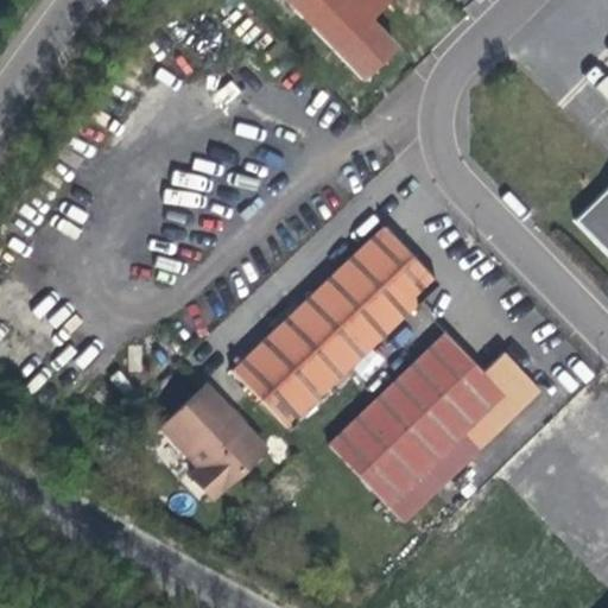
[(367,20),(387,0),(299,0),(291,8),(360,80),(380,59),(375,54),(388,40),(367,20)]
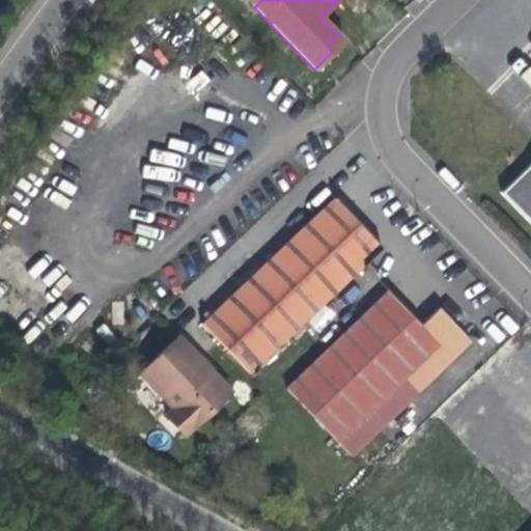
[(337,48),(344,42),(339,35),(328,47),(332,52),(337,48)]
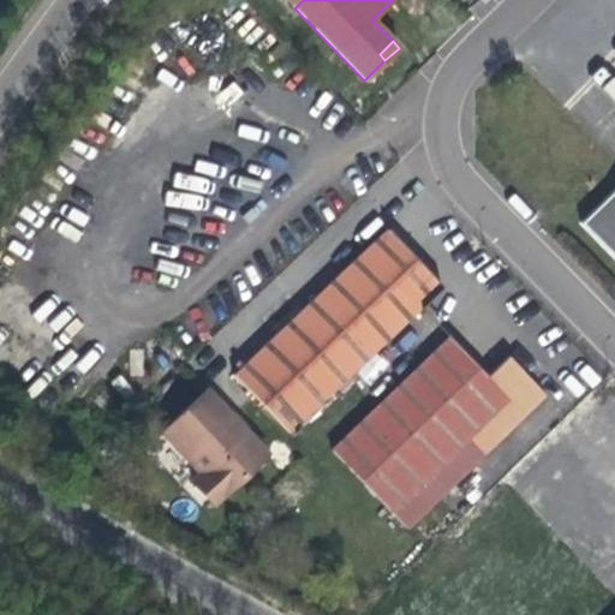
[(614,189),(580,222),(614,258),(614,189)]
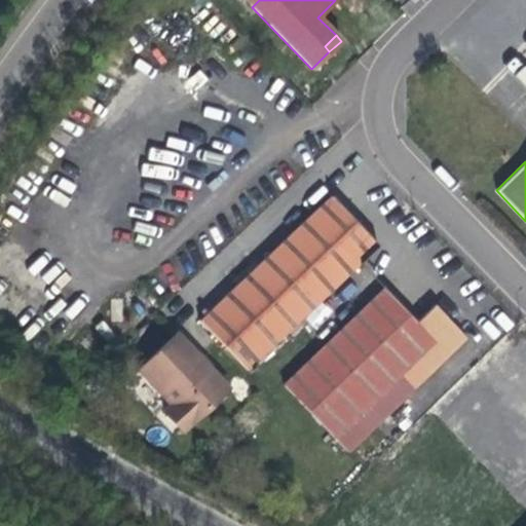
[(246,370),(377,245),(330,196),(199,321),(246,370)]
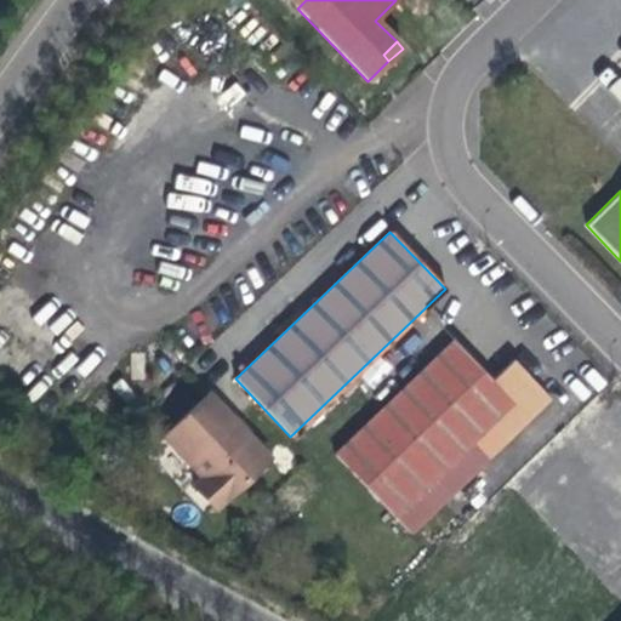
[(489,459),(551,398),(513,359),(491,380),(478,368),(453,340),(335,454),(394,517),(472,440),(489,459)]
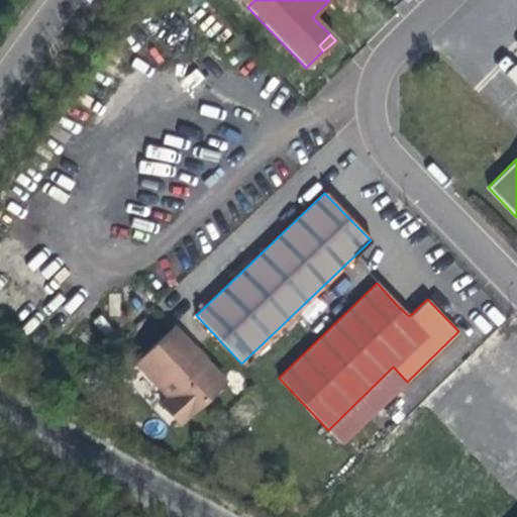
[(178,423),(223,382),(205,362),(203,364),(194,353),(196,352),(173,328),(134,364),(167,398),(161,404),(178,423)]
